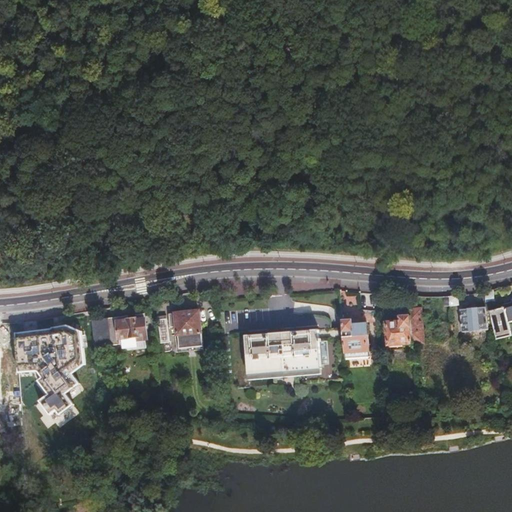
[(244,244),(255,245),(255,237),(244,237),(244,244)]
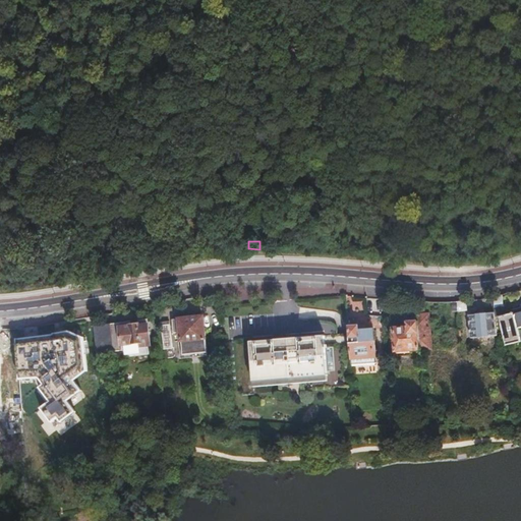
[(504,293),(495,294),(496,306),(505,305),(504,293)]
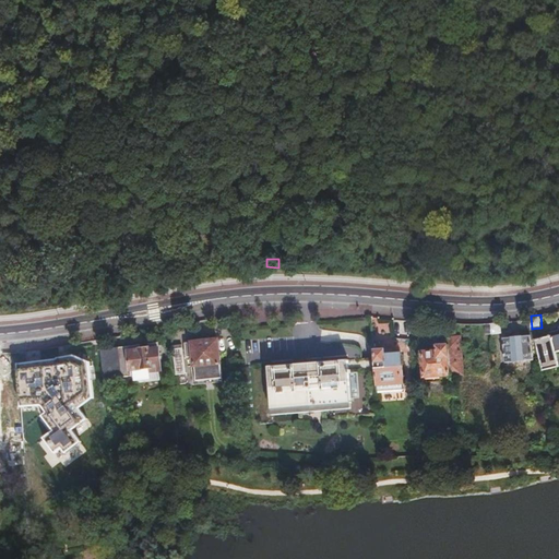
[(501,321),(492,322),(494,331),(501,331),(501,321)]
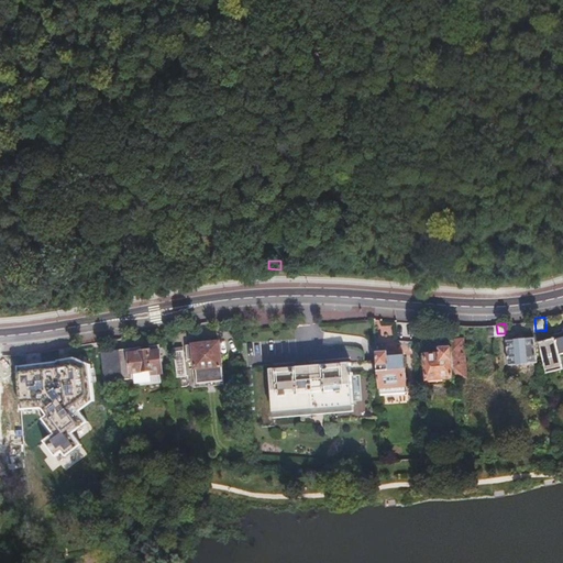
[(556,335),(541,340),(549,371),(562,366),(562,357),(561,352),(562,351),(562,326),(562,329),(555,330),(556,335)]
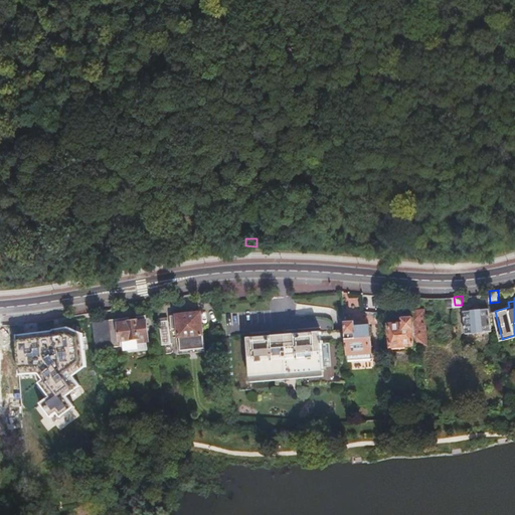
[(185,313),(172,315),(173,328),(180,327),(184,353),(206,350),(201,311),(197,311),(196,306),(184,307),(185,313)]
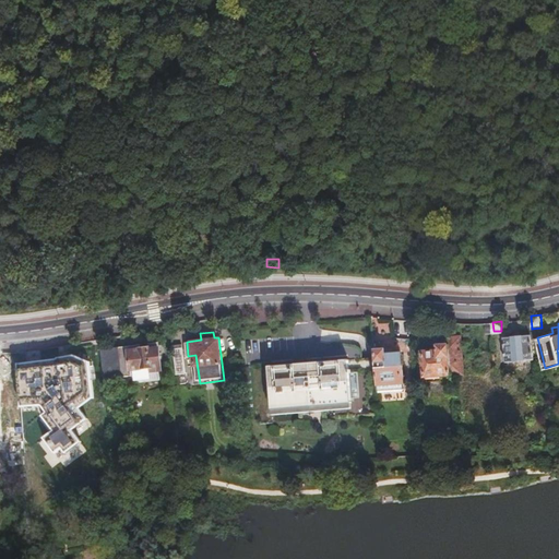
[(531,333),(504,336),(507,361),(534,358),(531,333)]
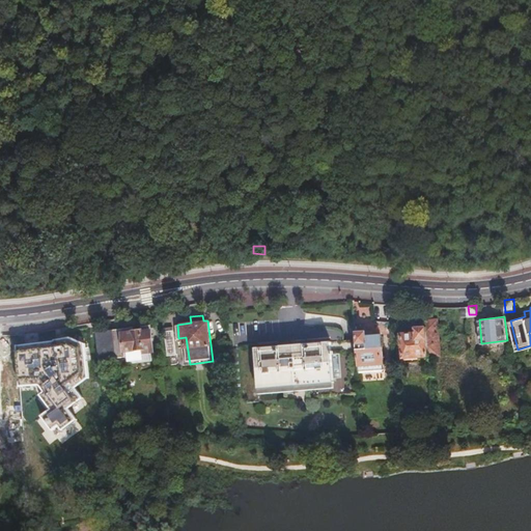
[(434,319),(426,319),(427,326),(428,345),(429,354),(441,354),(439,324),(434,324),(434,319)]
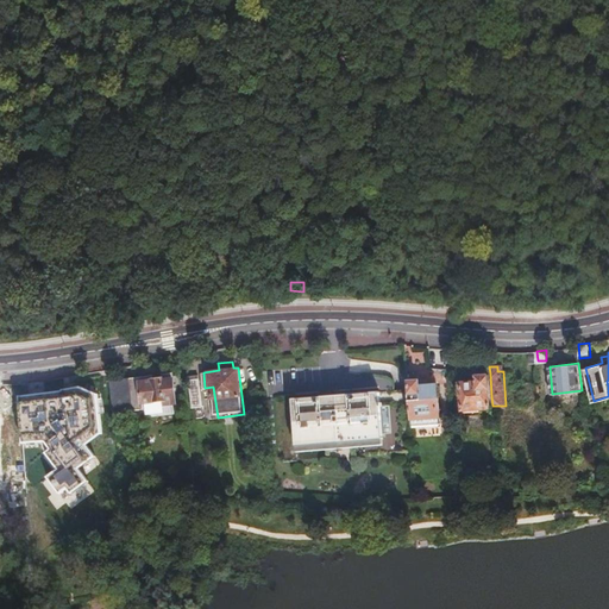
[(154,374),(110,380),(114,410),(146,406),(148,416),(175,413),(174,402),(177,402),(173,371),(162,372),(162,377),(154,378),(154,374)]
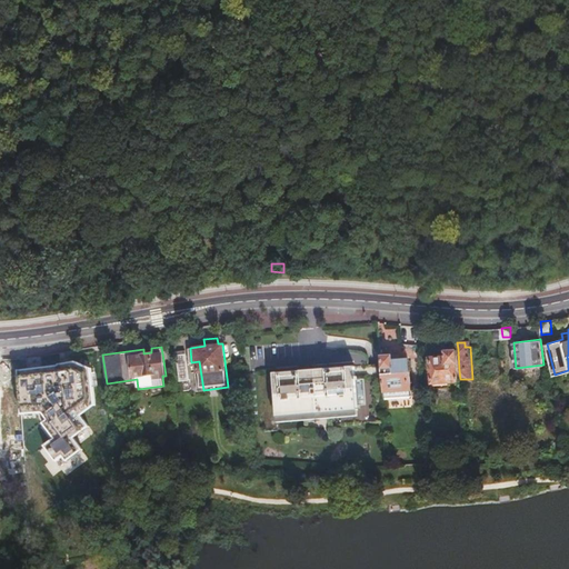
[(459,370),(458,349),(446,350),(447,355),(430,356),(432,381),(460,379),(459,370)]
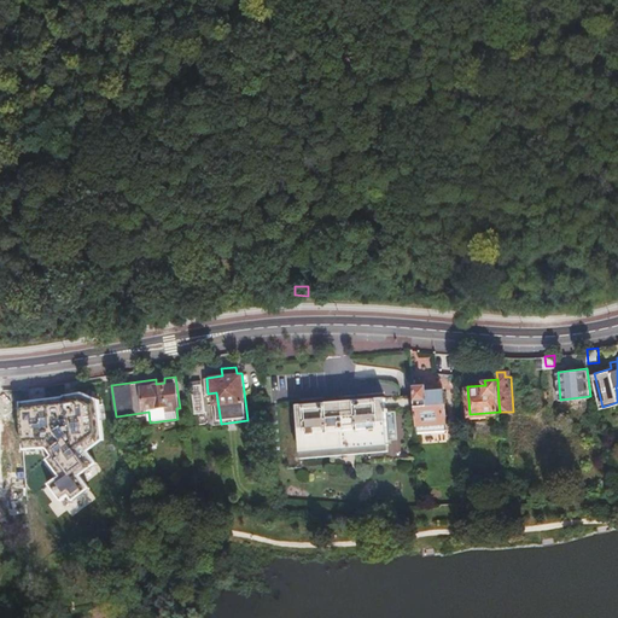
[(205,413),(202,382),(192,383),(196,414),(205,413)]
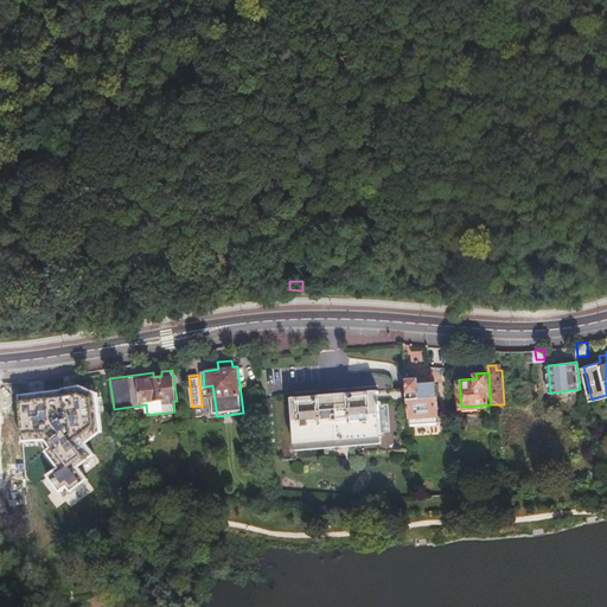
[(419,377),(407,378),(408,403),(409,411),(409,422),(439,420),(439,409),(436,382),(419,382),(419,377)]
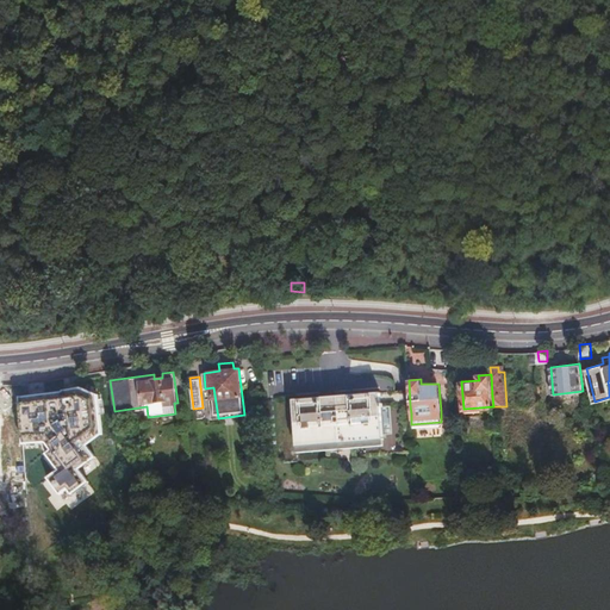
[(63,391),(20,396),(22,443),(43,441),(47,442),(51,449),(47,453),(58,468),(48,477),(61,493),(68,489),(73,493),(89,481),(80,468),(95,456),(87,444),(103,433),(98,393),(81,386),(63,390),(63,391)]
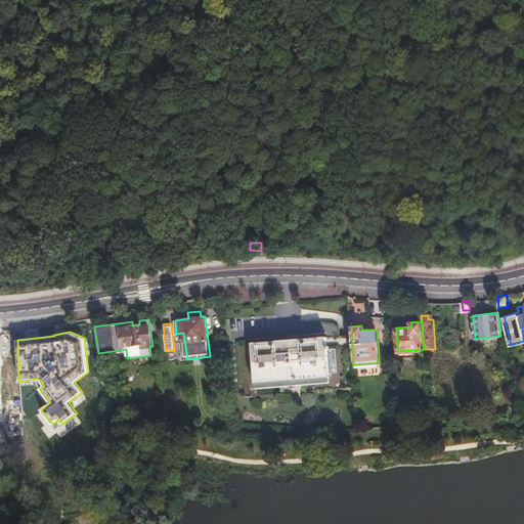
[(251,343),(254,384),(279,382),(278,367),(301,365),(303,380),(329,379),(325,338),(299,339),(300,347),(277,349),(276,341),(251,343)]
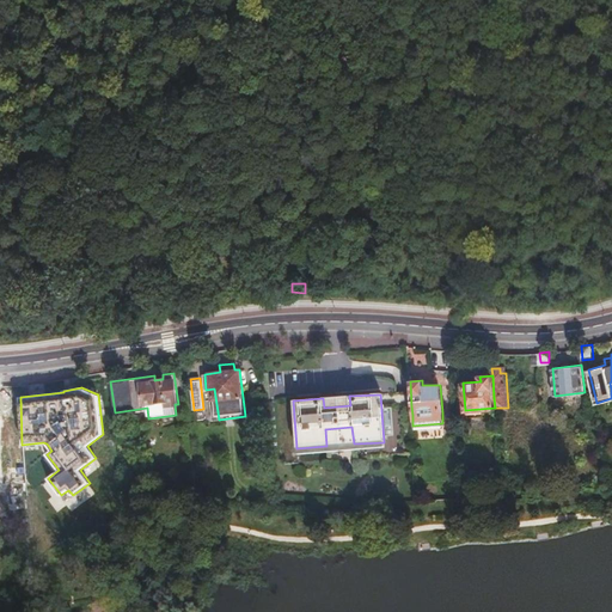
[(349,396),(323,398),(324,408),(350,405),(349,396)]
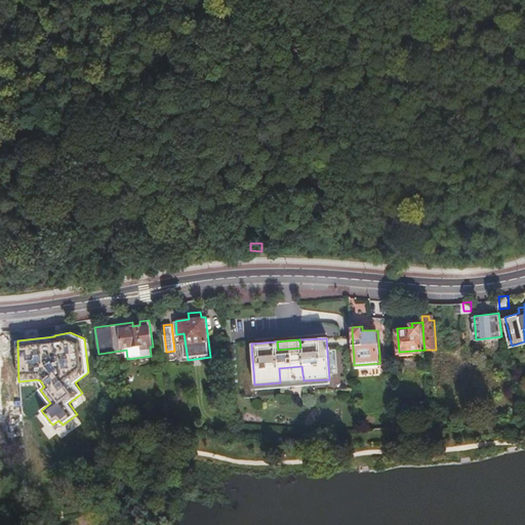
[(280,382),(254,385),(255,390),(330,385),(329,379),(304,380),(301,366),(279,368),(280,382)]
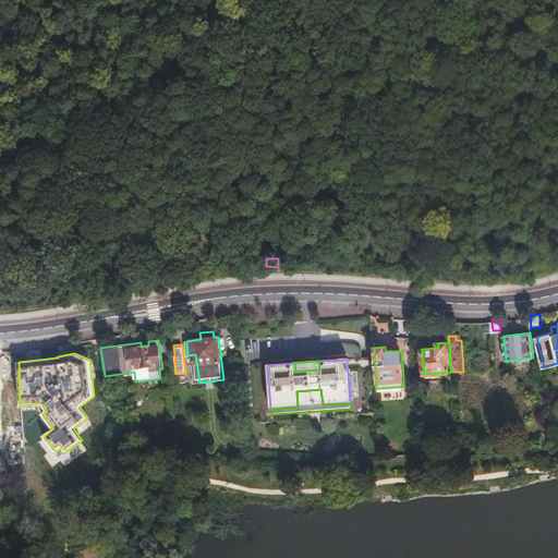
[(159,428),(153,435),(159,440),(165,435),(159,428)]
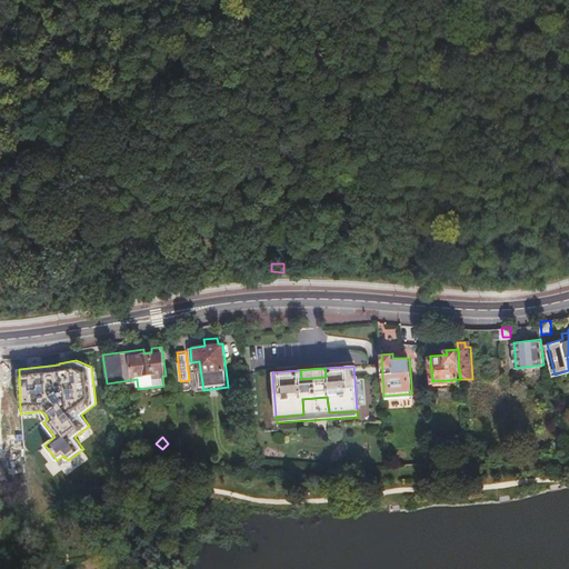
All buildings are outlined.
